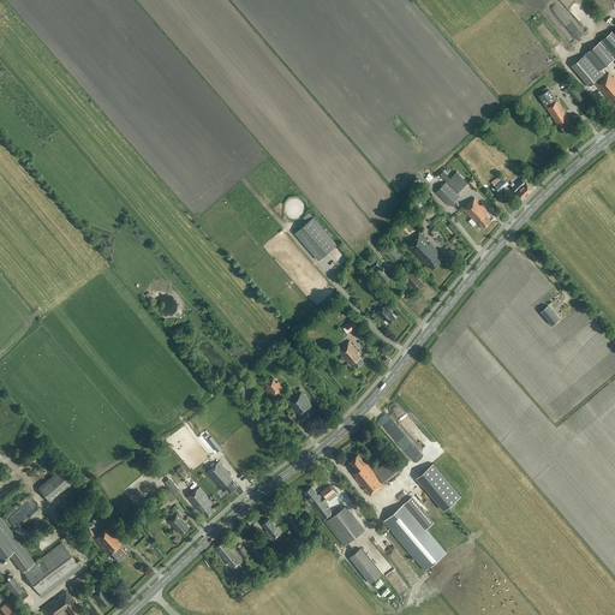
[(595,83),(609,100),(610,99),(614,105),(614,103),(614,79),(608,72),(604,76),(599,70),(614,58),(614,59),(614,34),(613,31),(572,65),(589,85),(593,82),(595,84),(595,83)]
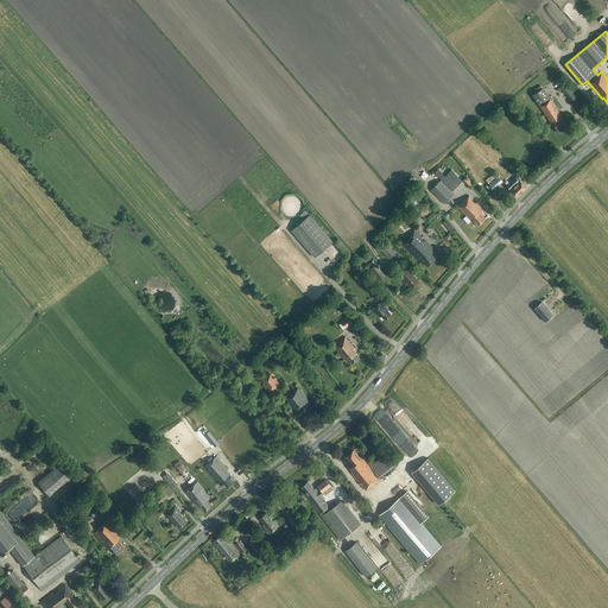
[(561,89),(572,102),(577,97),(567,84),(561,89)]
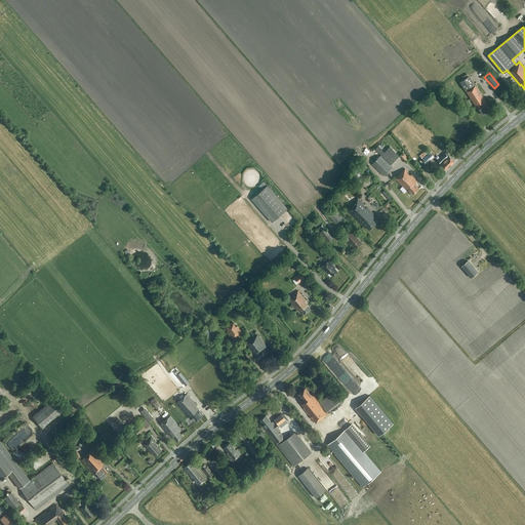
[(469,76),(459,82),(466,91),(476,107),(477,109),(478,109),(482,115),(491,109),(475,85),(469,76)]
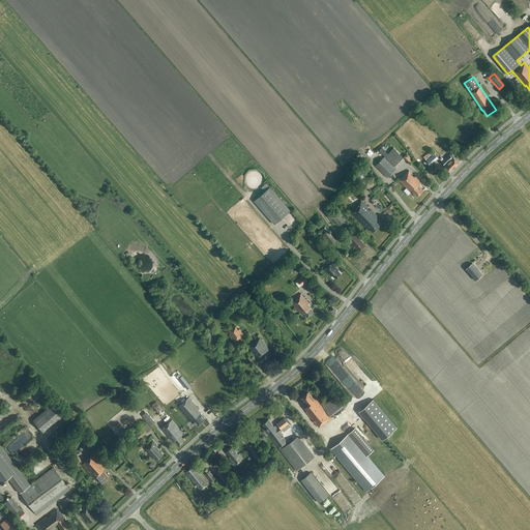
[(382,147),(379,150),(394,166),(403,157),(393,148),(388,153),(382,147)]
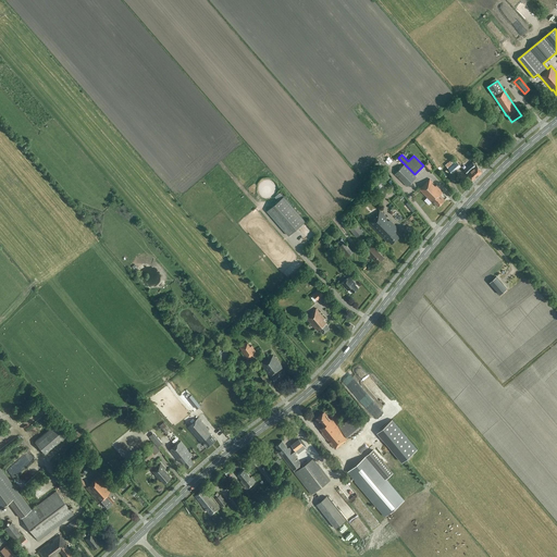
[(457,161),(448,169),(453,173),(460,166),(457,161)]
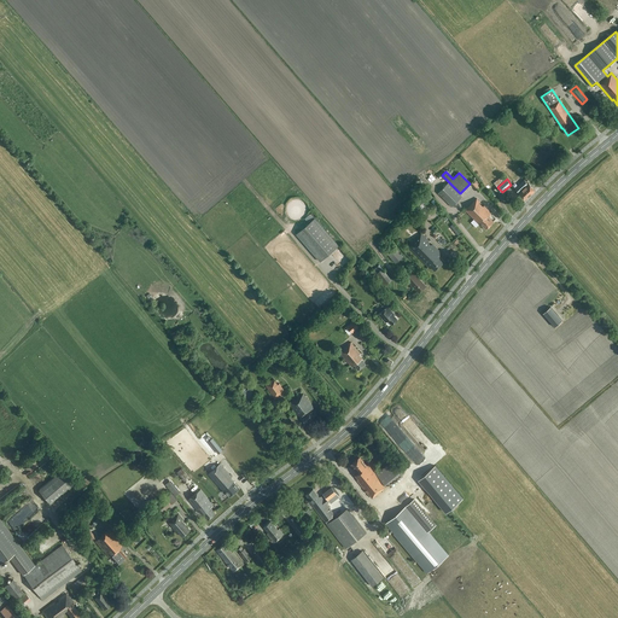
[(525,180),(524,180),(516,188),(525,199),(535,191),(529,184),(525,180)]
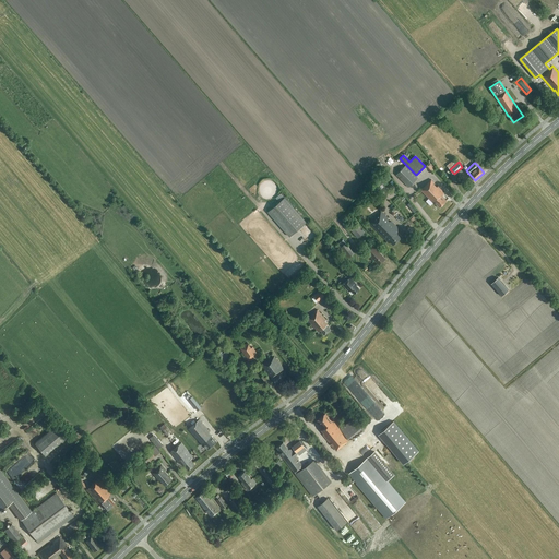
[(426,166),(432,174),(435,171),(428,164),(426,166)]
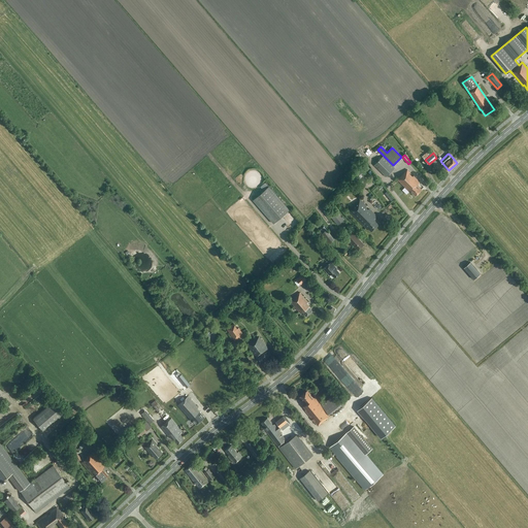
[(387,176),(395,168),(383,156),(374,165),(387,176)]
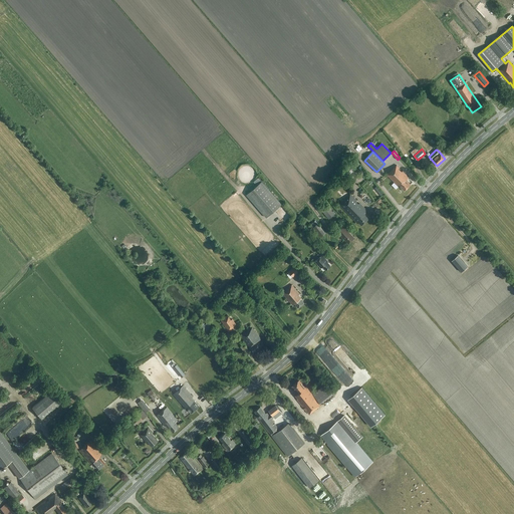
[(354,159),(344,169),(350,175),(359,164),(354,159)]
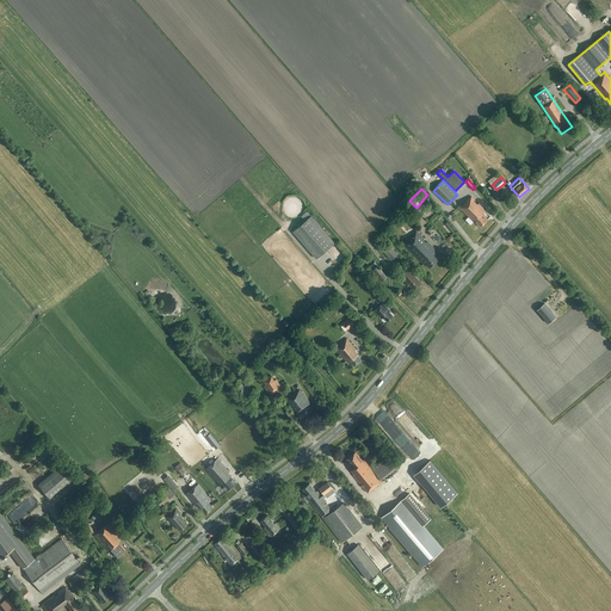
[(471,196),(461,208),(469,216),(466,220),(470,224),(474,221),(475,221),(477,223),(477,222),(481,226),(487,218),(482,214),(486,210),(479,203),(477,204),(474,201),(475,199),(471,196)]
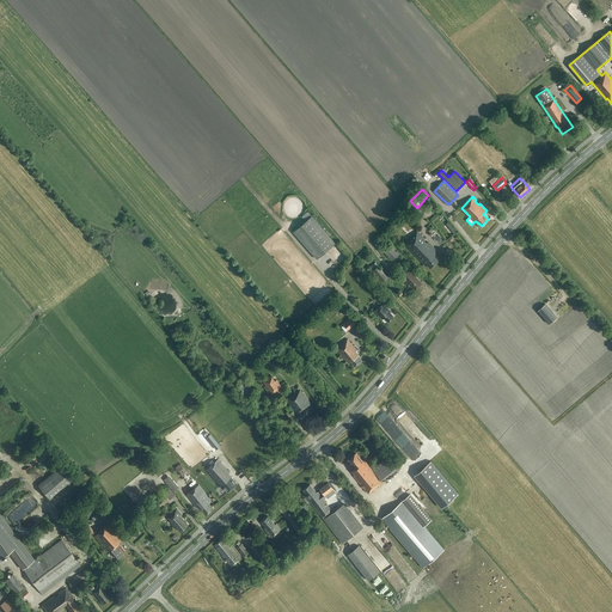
[(317,258),(335,243),(312,216),(294,232),(317,258)]
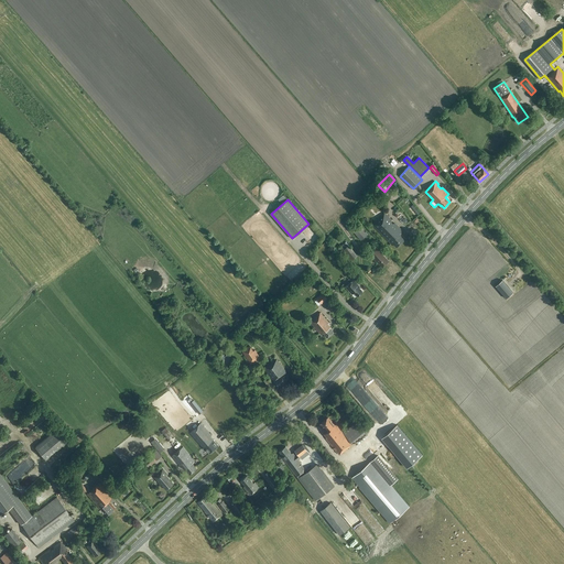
[(397,247),(405,238),(401,234),(403,231),(394,223),(393,224),(391,221),(391,220),(384,213),(372,225),(391,243),(392,242),(397,247)]
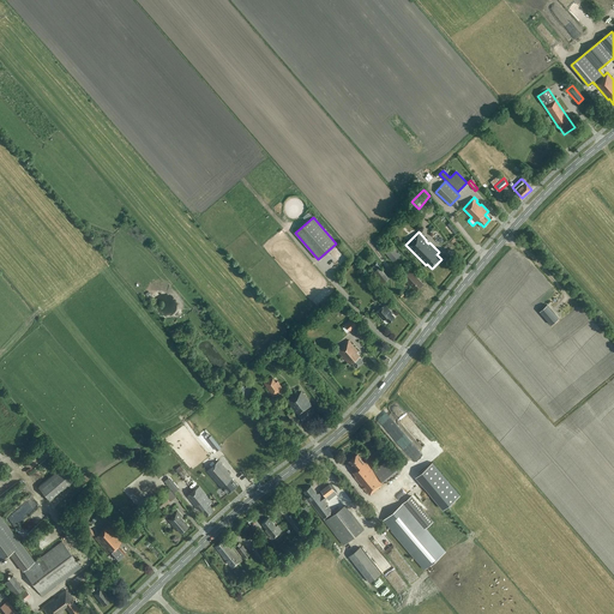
[(384,251),(392,262),(401,256),(391,245),(384,251)]
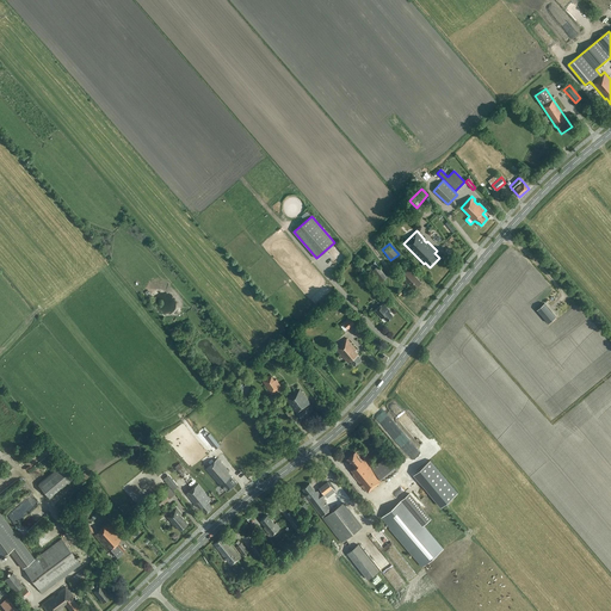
[(366,269),(380,283),(387,277),(375,261),(366,269)]
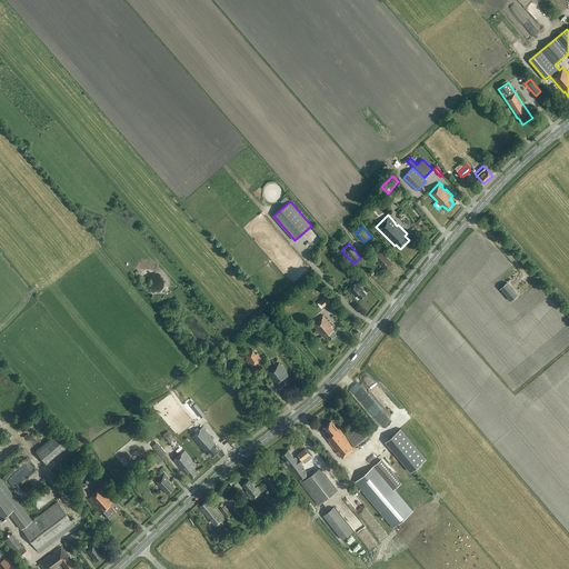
[(378,260),(386,269),(392,262),(387,257),(388,256),(381,249),(373,257),(373,258),(377,261),(378,260)]
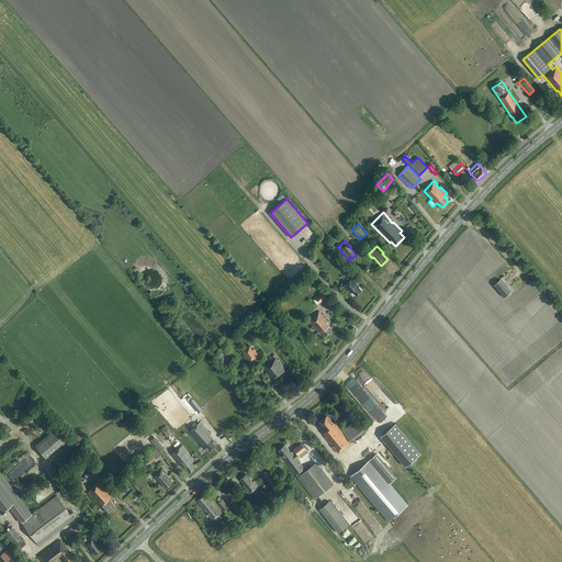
[(345,285),(344,285),(350,293),(352,291),(356,295),(361,290),(358,287),(359,285),(352,279),(345,285)]
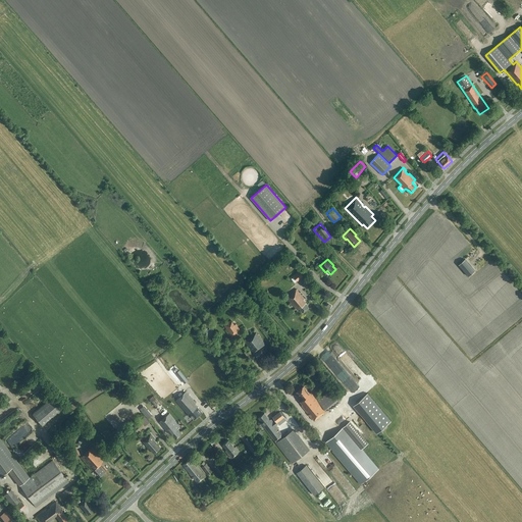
[(475,271),(465,259),(459,264),(469,276),(475,271)]
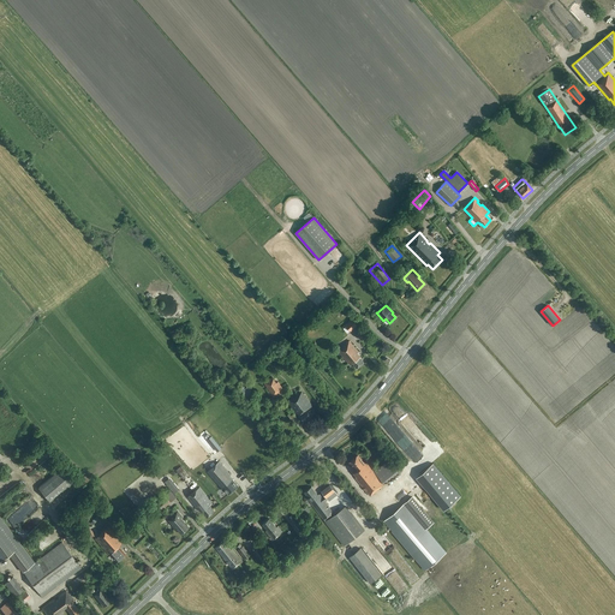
[(351,332),(358,324),(353,318),(346,326),(351,332)]
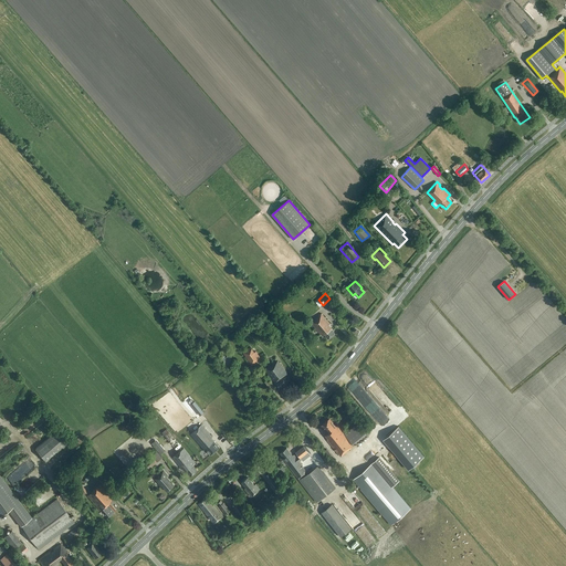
[(329,339),(335,334),(332,329),(332,328),(329,325),(331,324),(321,313),(311,322),(323,336),(325,334),(329,339)]
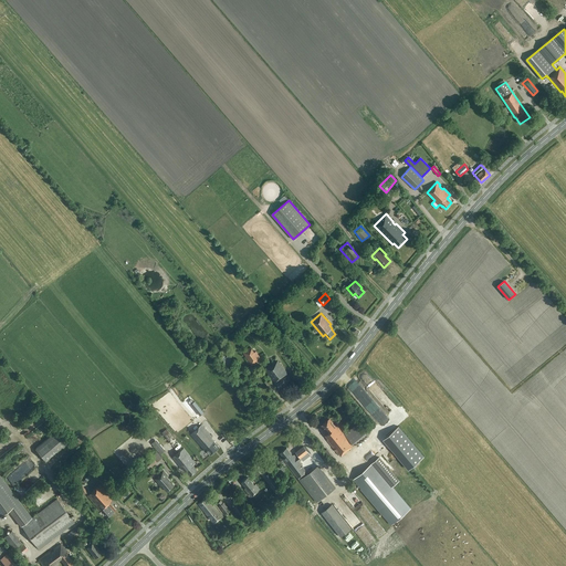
[(254,353),(251,347),(243,352),(252,366),(261,359),(257,352),(254,353)]
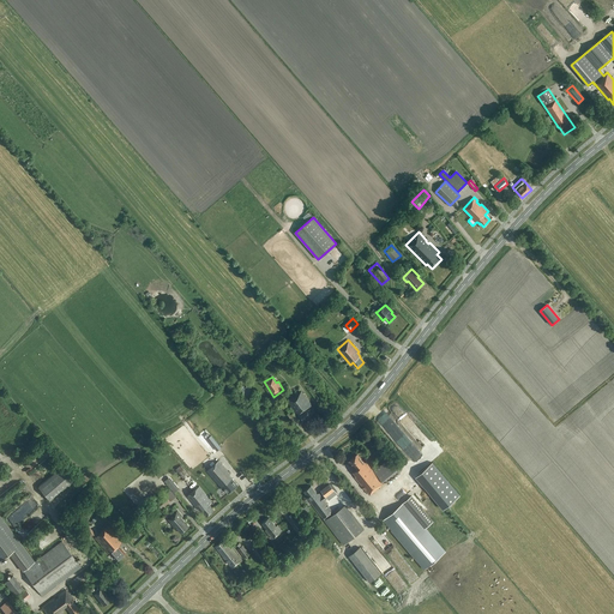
[(238,387),(247,399),(254,393),(247,386),(245,389),(241,385),(238,387)]
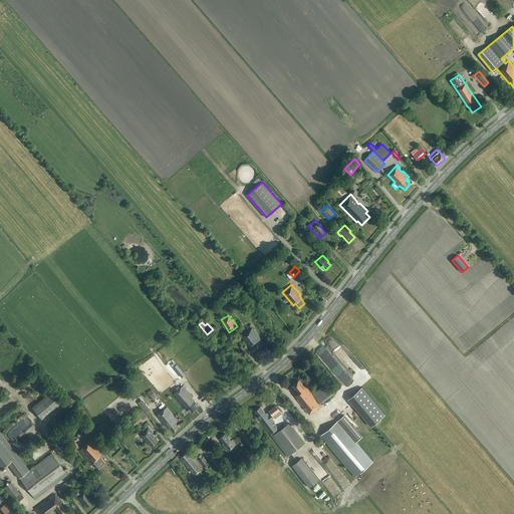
[(257,342),(261,339),(252,326),(240,335),(253,352),(261,346),(257,342)]
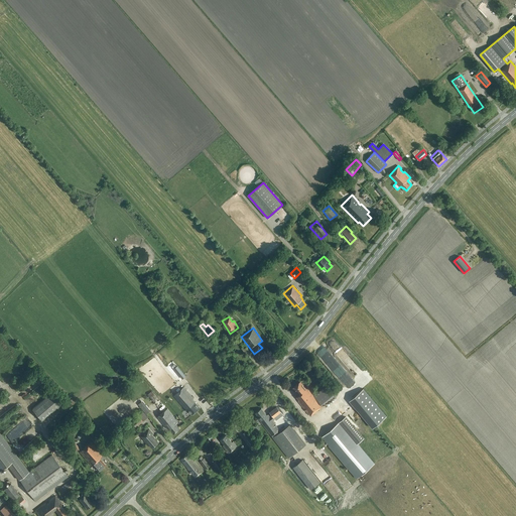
[(175,368),(181,376),(183,374),(177,366),(176,367),(175,368)]
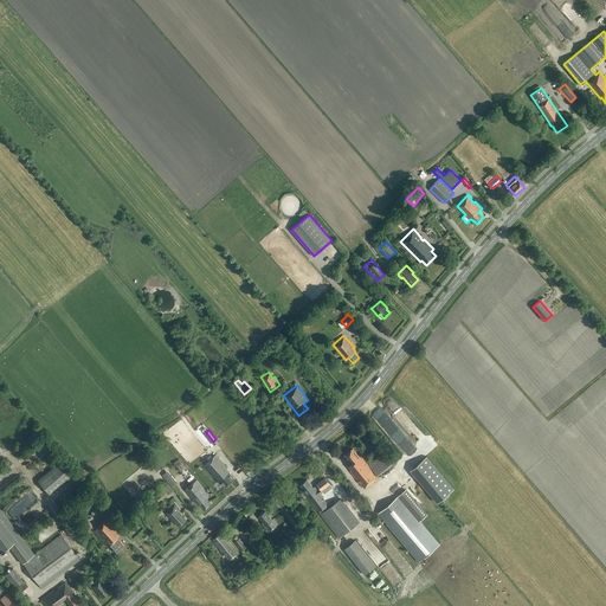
[(353,447),(345,456),(352,464),(349,466),(352,470),(350,470),(350,471),(366,489),(366,488),(376,479),(379,477),(381,475),(381,476),(397,463),(386,451),(369,464),(368,465),(361,456),(361,457),(353,447)]
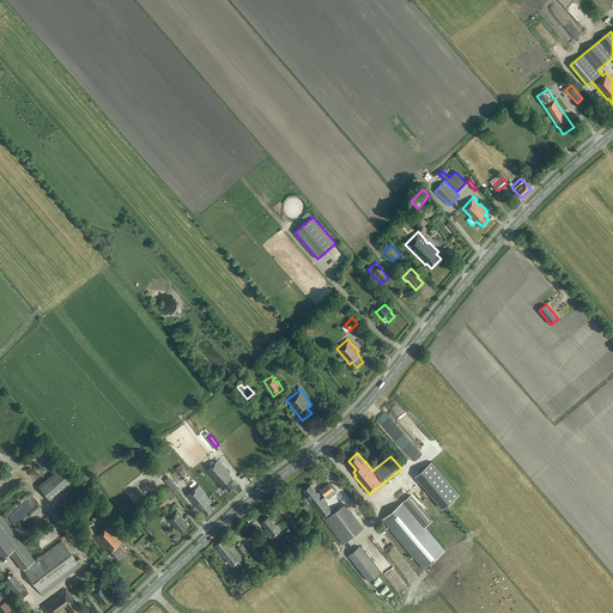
[(229,493),(237,485),(229,474),(230,474),(219,460),(207,471),(220,487),(223,486),(229,493)]
